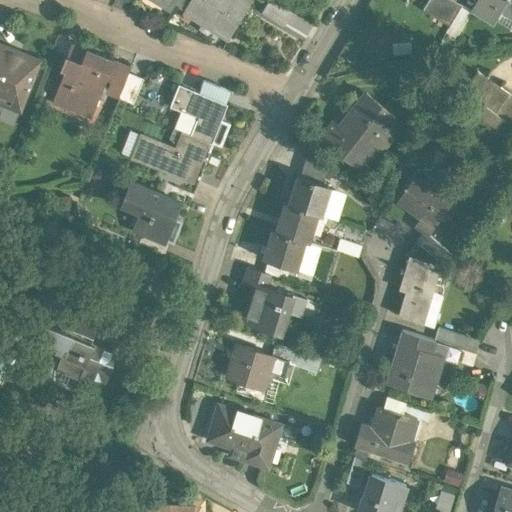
[(155,0),(171,9),(176,0),(155,0)]
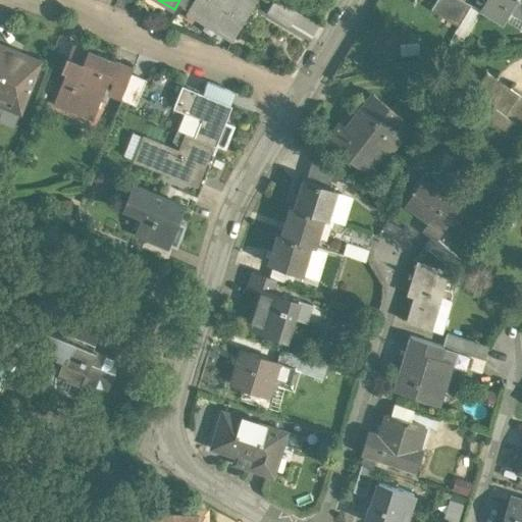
[(194,0),(186,14),(188,14),(189,12),(209,24),(208,27),(232,41),(253,5),(244,0),(194,0)]
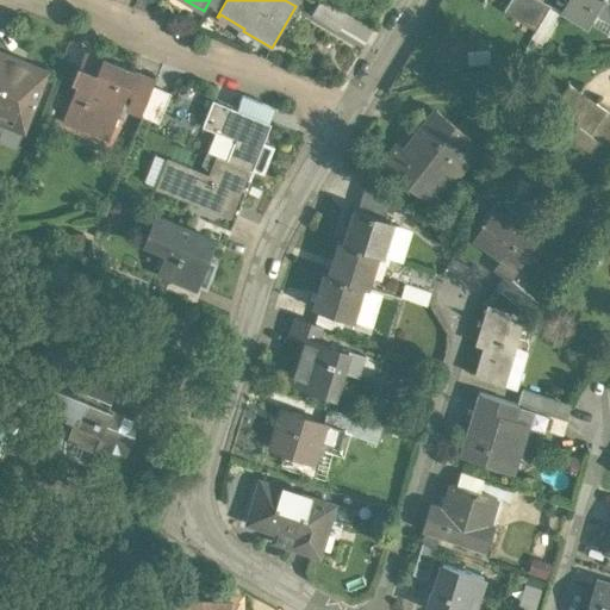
[(347,14),(322,0),(321,0),(312,16),(338,30),(347,14)]
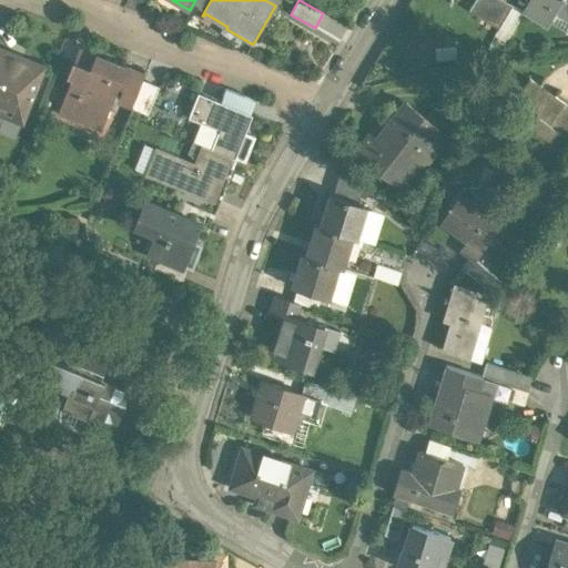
[(511,7),(501,0),(475,0),(468,12),(498,29),(511,7)]
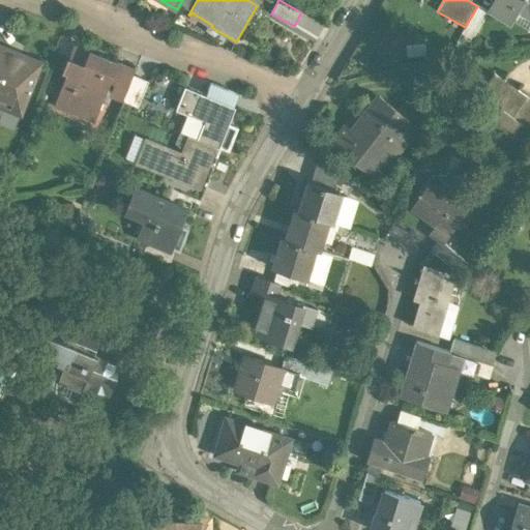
[(529,0),(495,0),(489,11),(509,25),(518,10),(529,18),(529,0)]
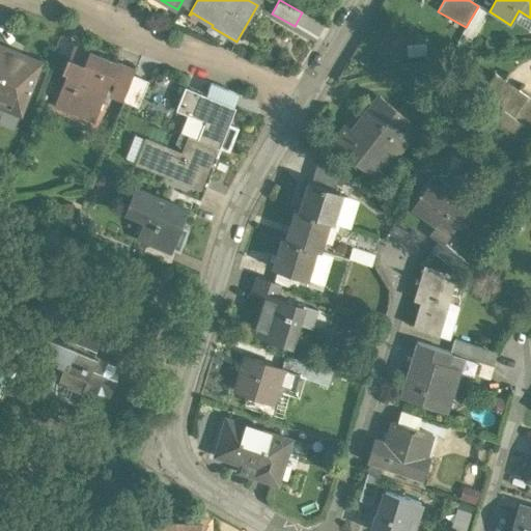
[(39,64),(0,49),(0,108),(1,109),(6,111),(11,110),(21,114),(39,64)]
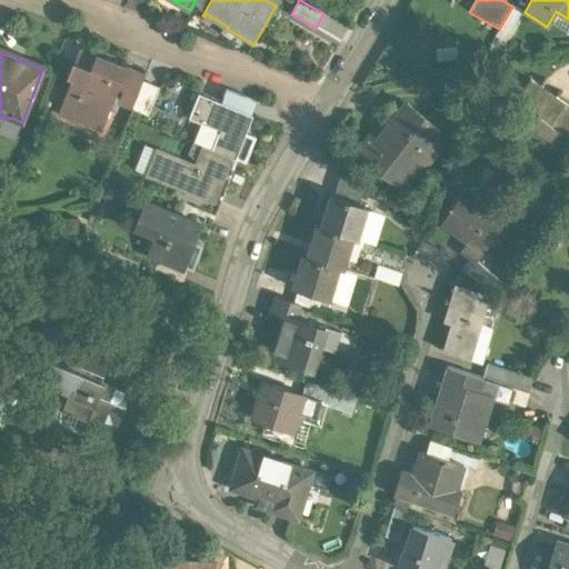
[(95,56),(85,52),(79,67),(72,63),(66,80),(70,81),(57,117),(82,127),(86,119),(101,126),(125,67),(96,56),(95,56)]
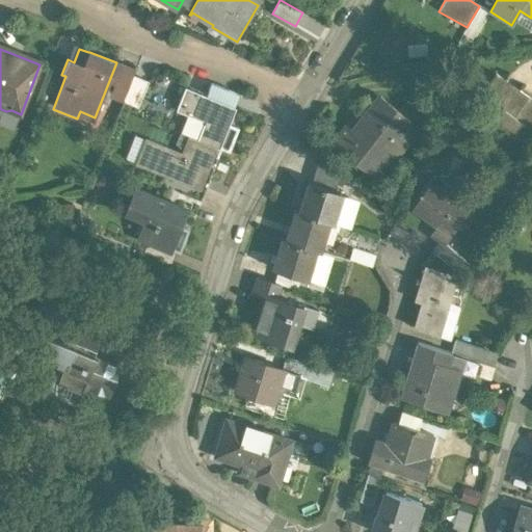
[(132,77),(120,73),(109,99),(122,104),(132,77)]
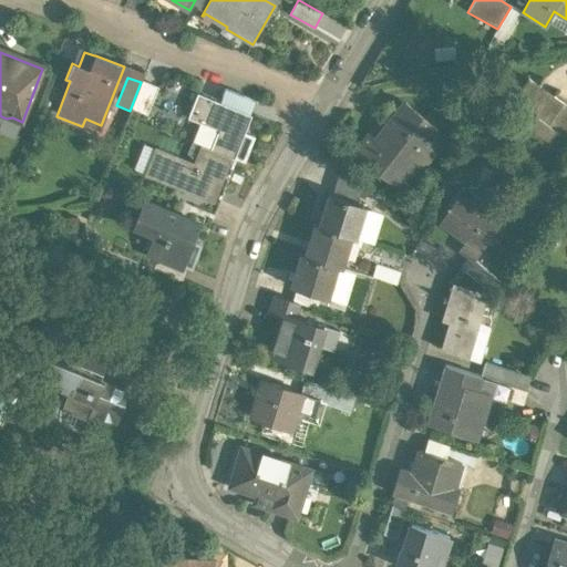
[(566,104),(528,78),(512,100),(566,137),(566,104)]
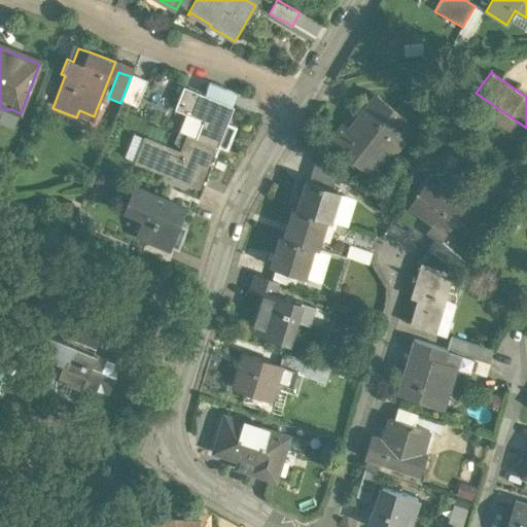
[(146,82),(131,76),(120,103),(136,108),(146,82)]
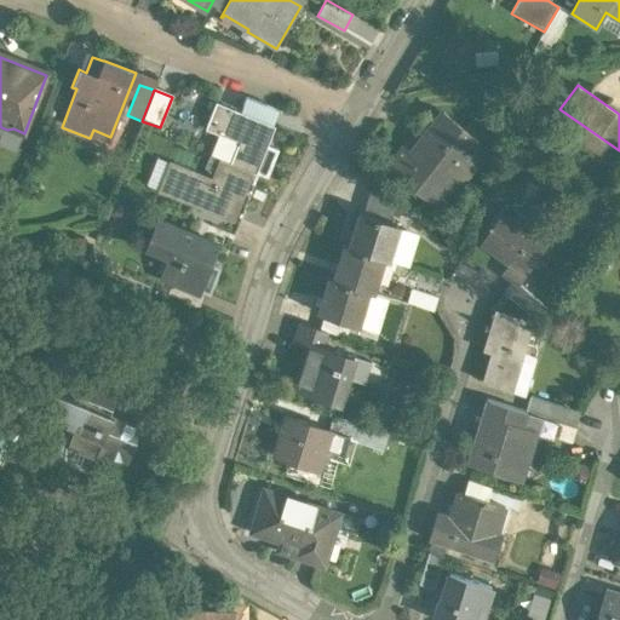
[(277,112),(246,99),(240,114),(273,126),(277,112)]
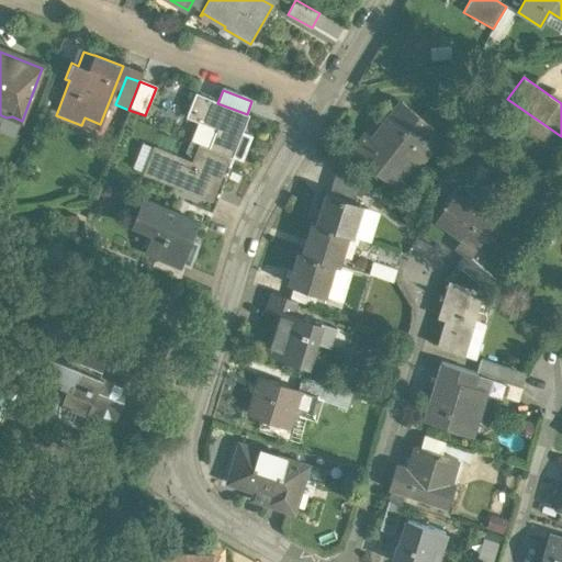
[(217,103),(195,94),(186,119),(215,131),(208,149),(233,160),(242,164),(251,138),(240,134),(248,114),(247,114),(217,103)]
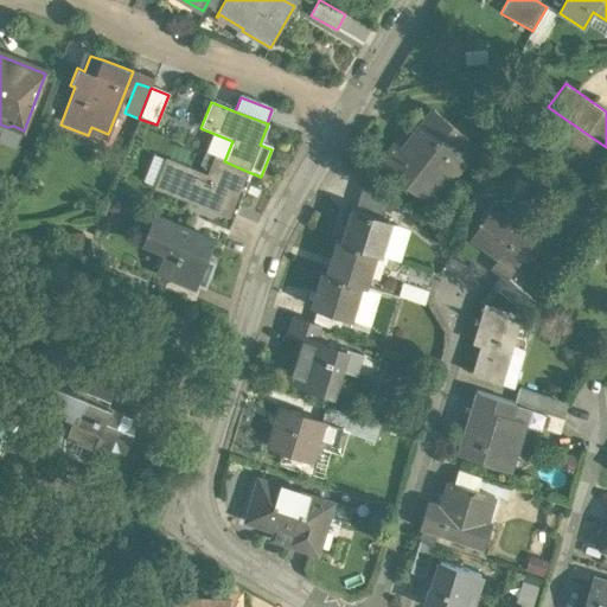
[(606,155),(606,147),(548,107),(532,129),(595,173),(606,155)]
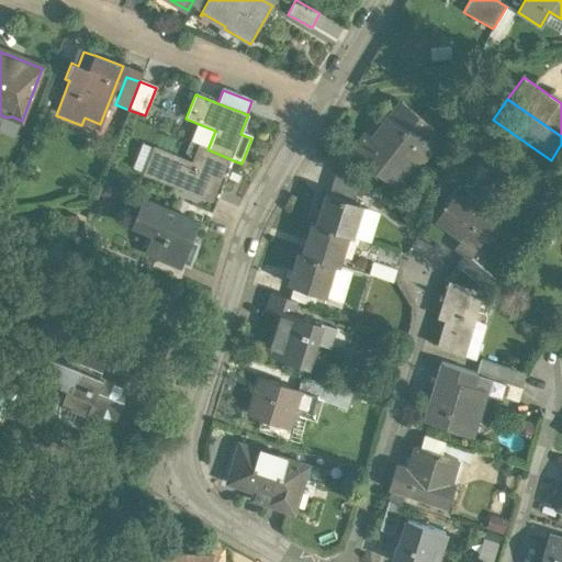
[(420,117),(401,103),(373,139),(366,133),(351,153),(393,184),(419,149),(426,154),(441,133),(420,117)]
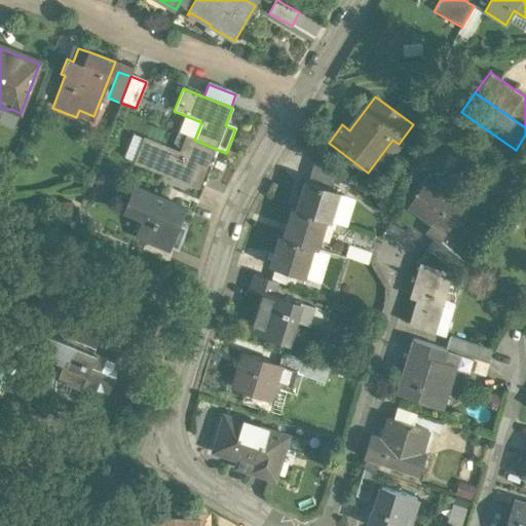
[(421,114),(402,99),(393,110),(413,124),(421,114)]
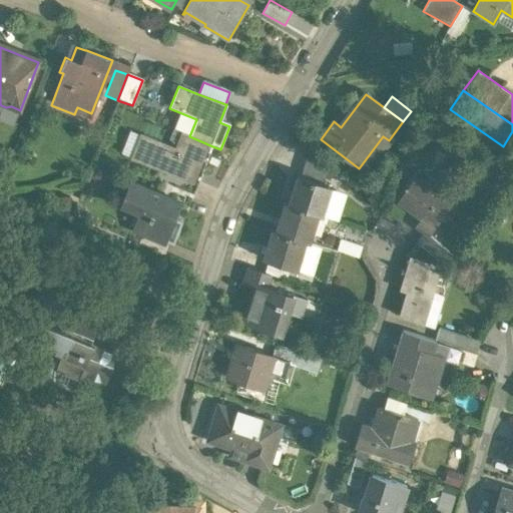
[(181,134),(175,150),(141,137),(132,159),(157,169),(196,185),(212,146),(189,136),(181,134)]
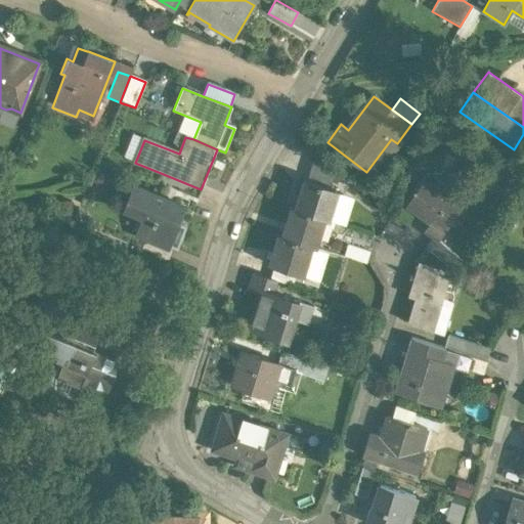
[(334,172),(315,158),(307,181),(329,188),(334,172)]
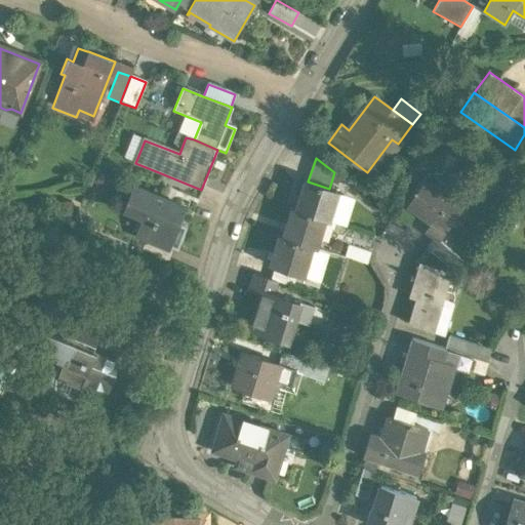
[(201,190),(161,173),(157,186),(197,201),(201,190)]
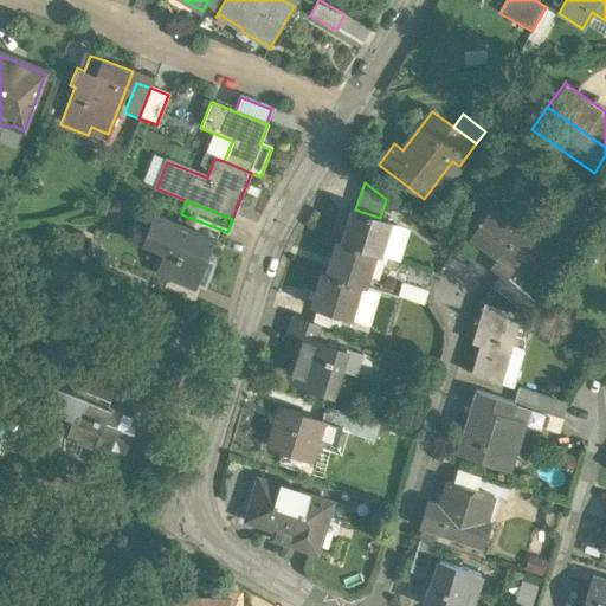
[(534,238),(490,207),(469,236),(497,256),(491,265),(501,272),(507,276),(508,276),(534,238)]
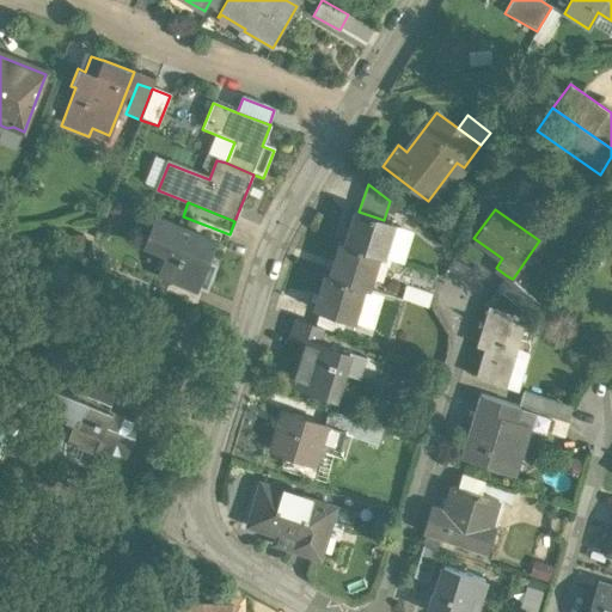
[(359,212),(354,210),(343,244),(379,256),(384,257),(395,224),(384,220),(359,212)]
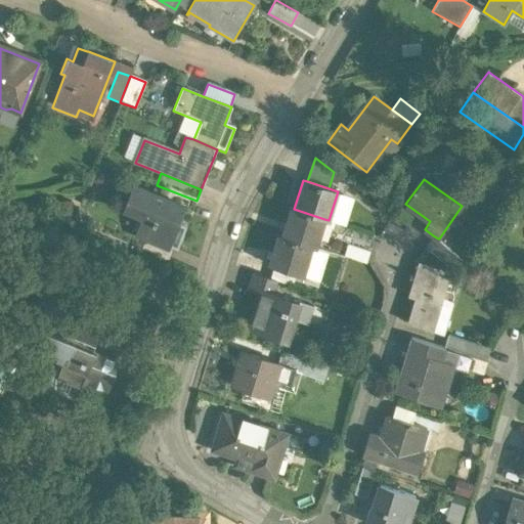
[(182,209),(133,189),(125,212),(153,223),(145,241),(172,252),(176,253),(185,230),(176,226),(182,209)]
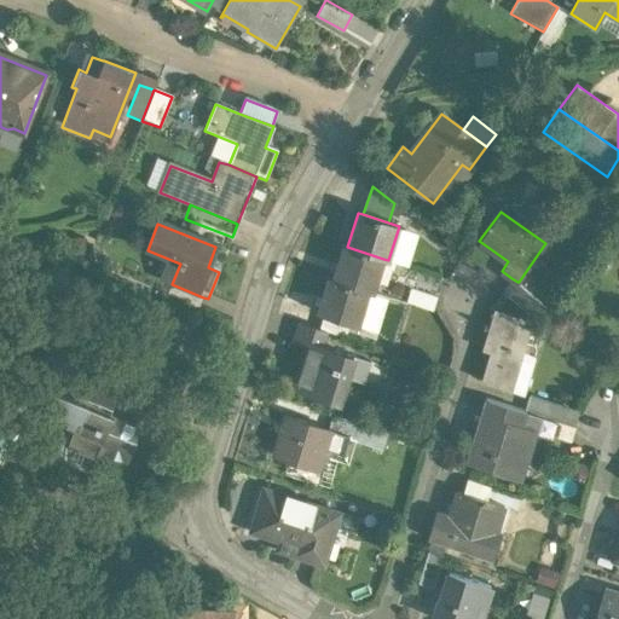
[(347,247),(342,246),(333,281),(369,291),(374,293),(383,259),(347,247)]
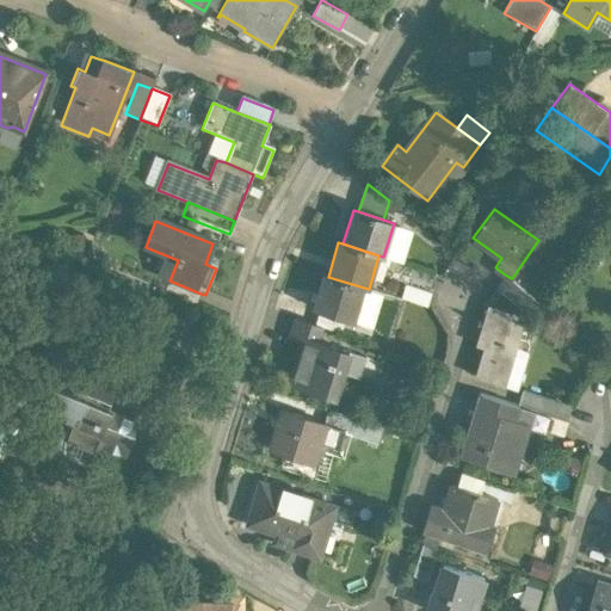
[(539,300),(512,278),(511,278),(505,275),(497,287),(530,313),(539,300)]
